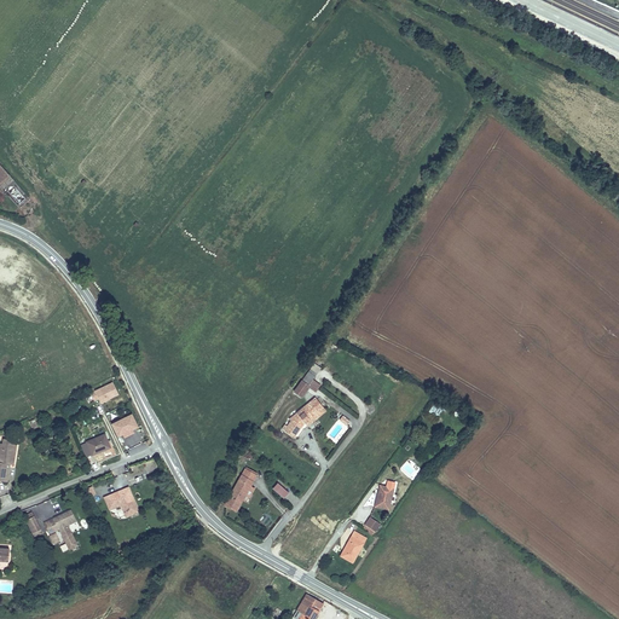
[(0,191),(13,180),(9,174),(0,181),(0,191)]
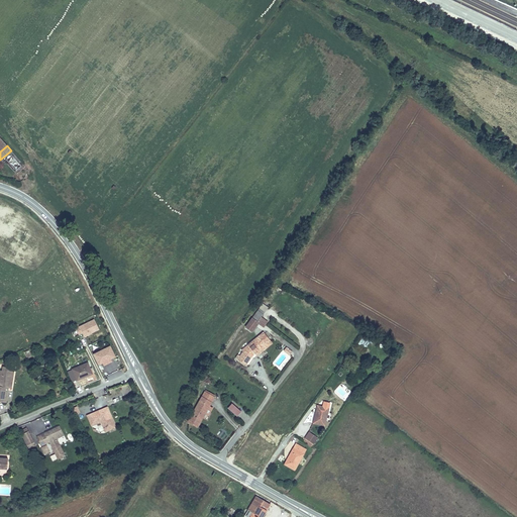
[(257,310),(254,314),(261,318),(263,314),(257,310)]
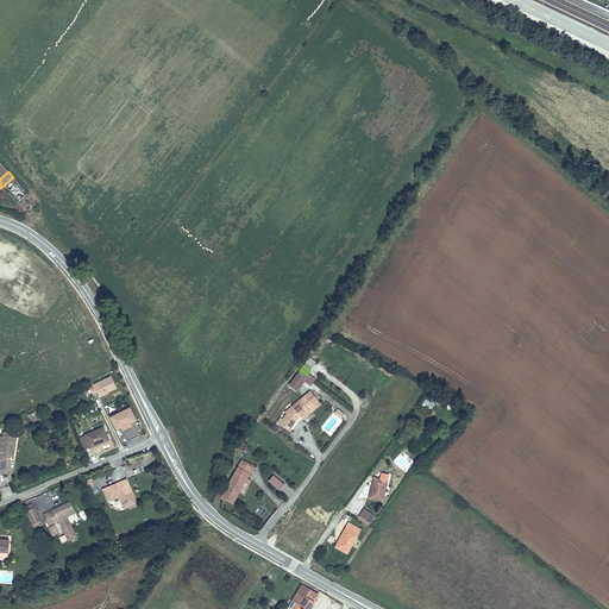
[(297,391),(306,381),(305,380),(296,375),(288,384),(297,391)]
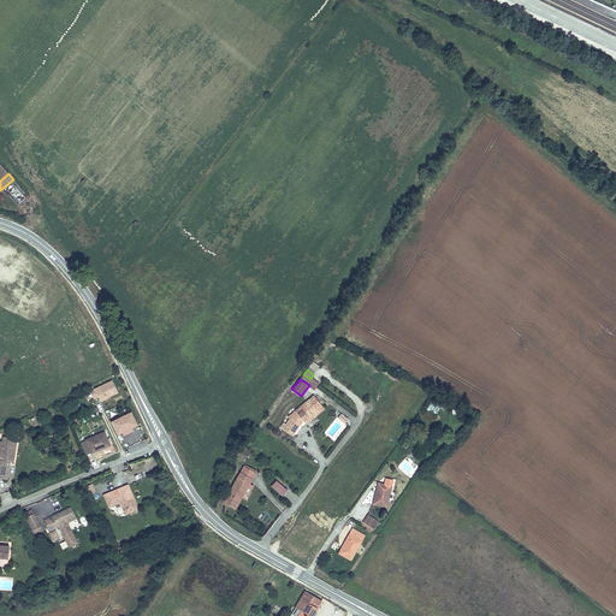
[(90,388),(94,398),(99,397),(100,400),(118,394),(114,380),(90,388)]
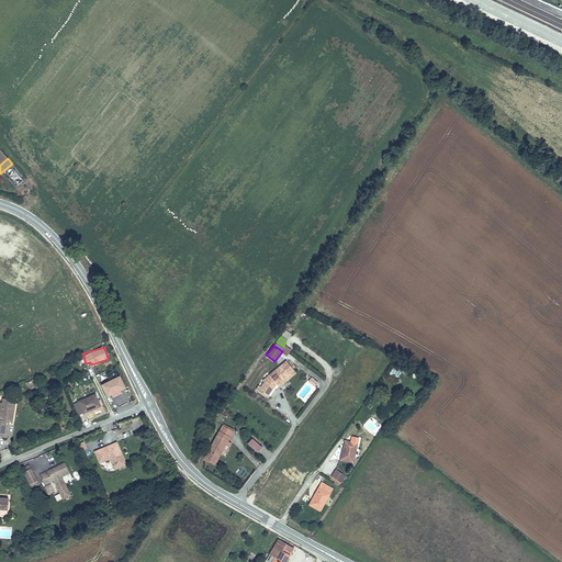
[(296,373),(285,360),(281,364),(289,374),(277,384),(279,388),(296,373)]
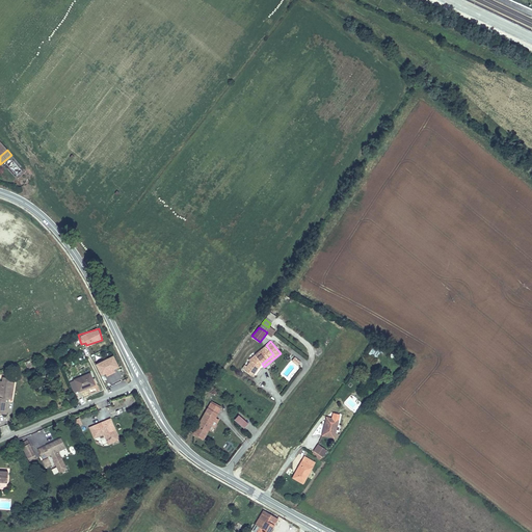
[(262,364),(273,354),(266,345),(255,354),(262,364)]
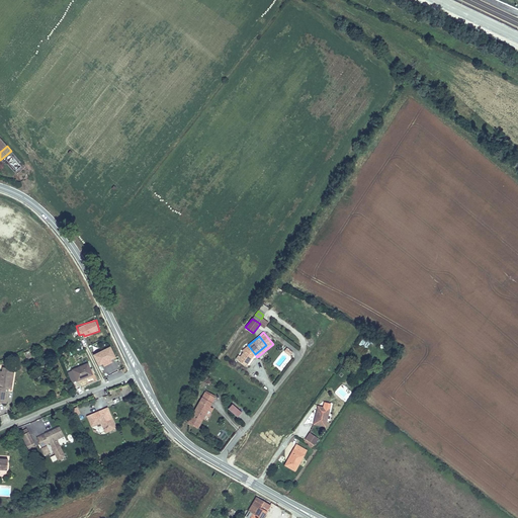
[(358,346),(365,350),(371,340),(364,336),(358,346)]
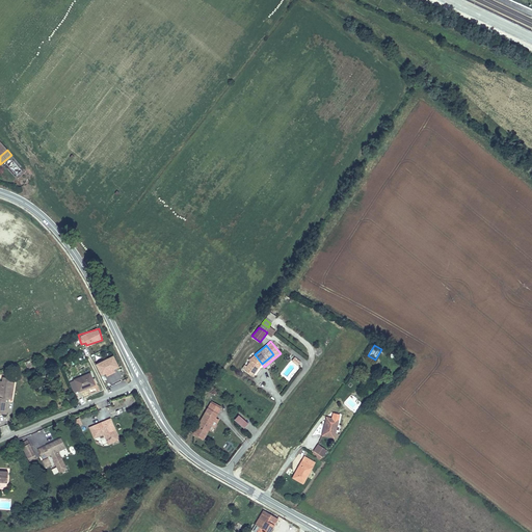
[(115,372),(114,369),(121,366),(113,353),(96,363),(102,375),(107,372),(109,375),(115,372)]
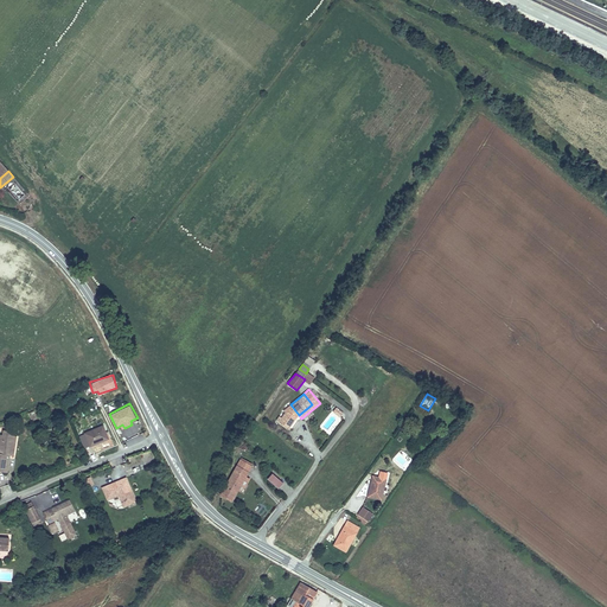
[(299,415),(291,404),(283,410),(286,413),(295,420),(299,415)]
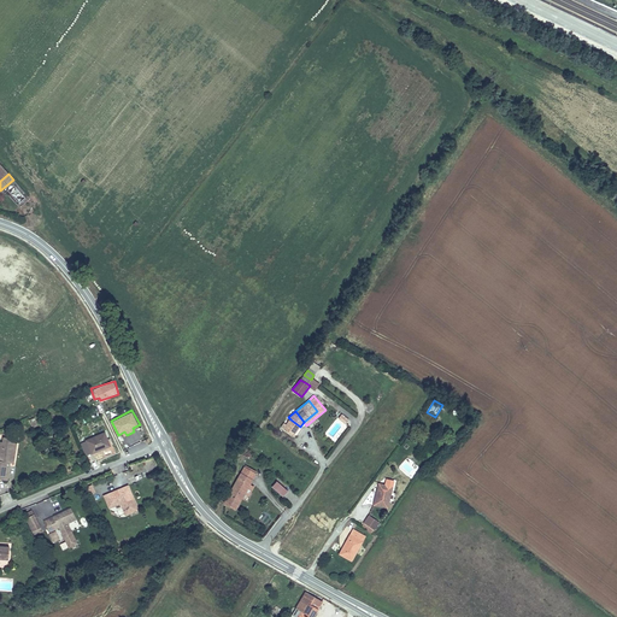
[(342,413),(338,418),(345,424),(350,419),(342,413)]
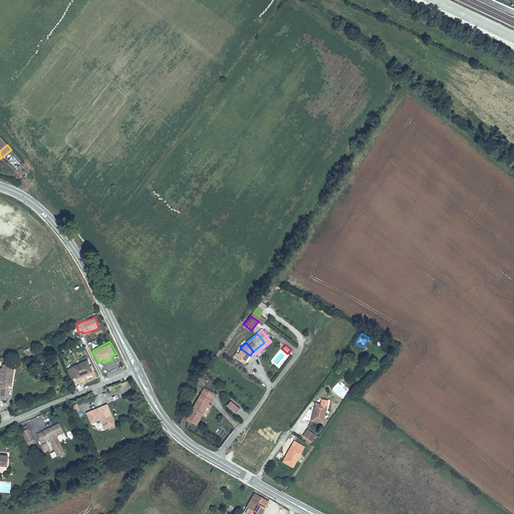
[(244,363),(250,355),(242,349),(236,357),(244,363)]
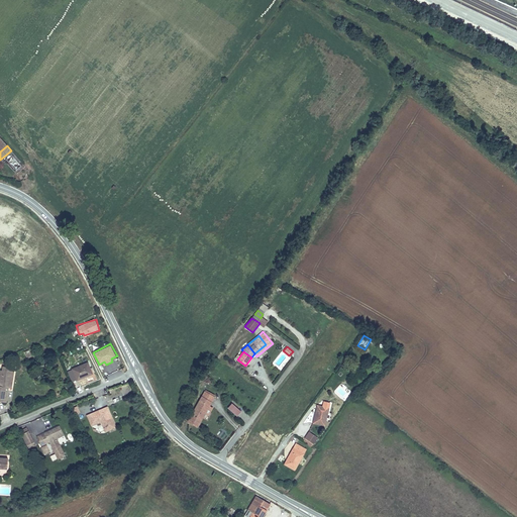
[(92,373),(87,362),(72,369),(78,380),(92,373)]
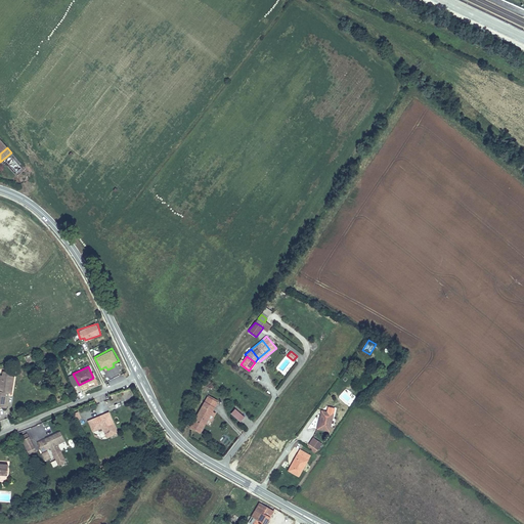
[(0,404),(8,406),(11,392),(13,392),(14,387),(11,386),(13,377),(16,377),(17,370),(6,369),(5,372),(4,378),(3,382),(0,381),(0,404)]
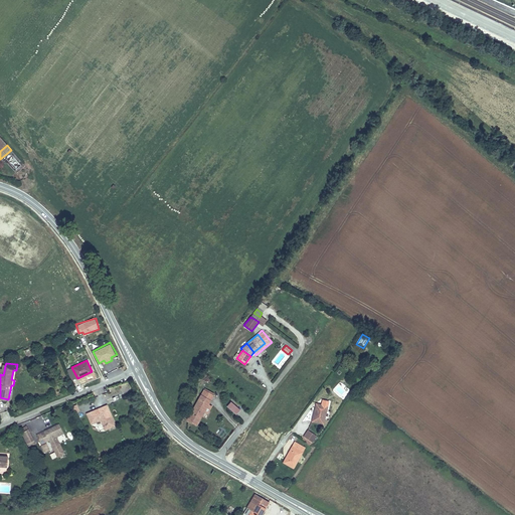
[(204,388),(202,393),(212,398),(215,394),(204,388)]
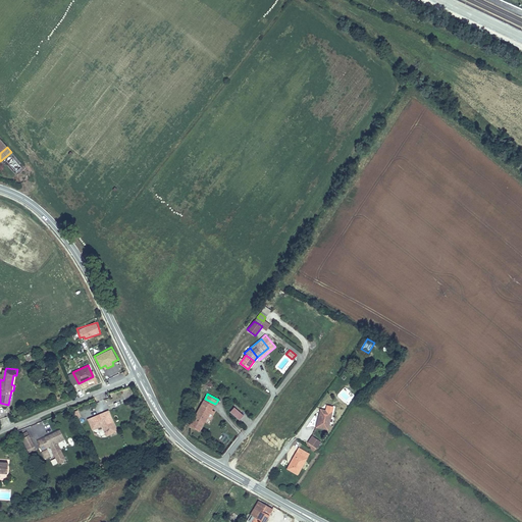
[(205,399),(189,426),(199,431),(205,422),(212,411),(215,404),(205,399)]
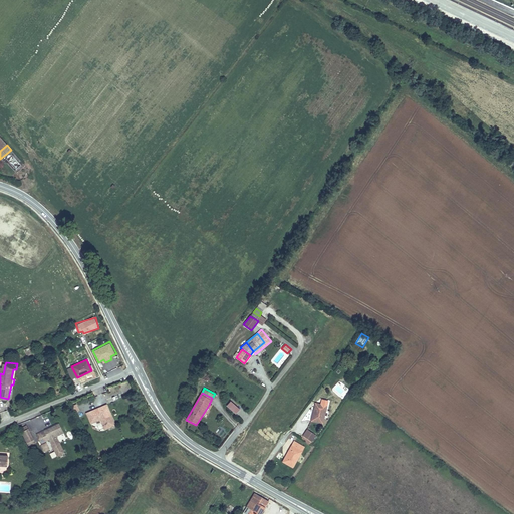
[(231,400),(226,405),(236,414),(241,408),(231,400)]
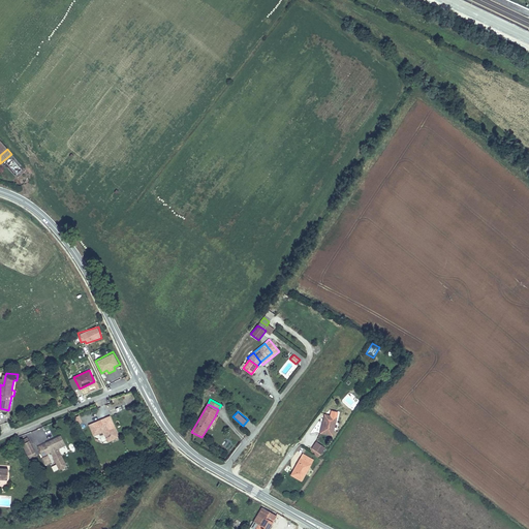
[(319,433),(333,436),(337,417),(324,413),(319,433)]
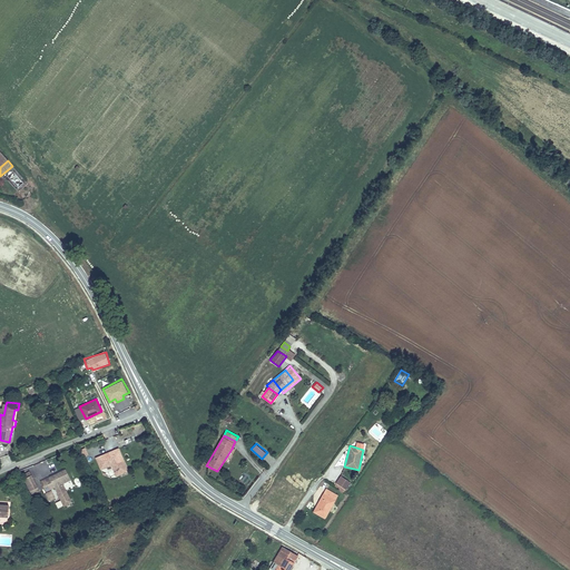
[(120,449),(102,457),(107,468),(114,464),(118,475),(129,471),(120,449)]
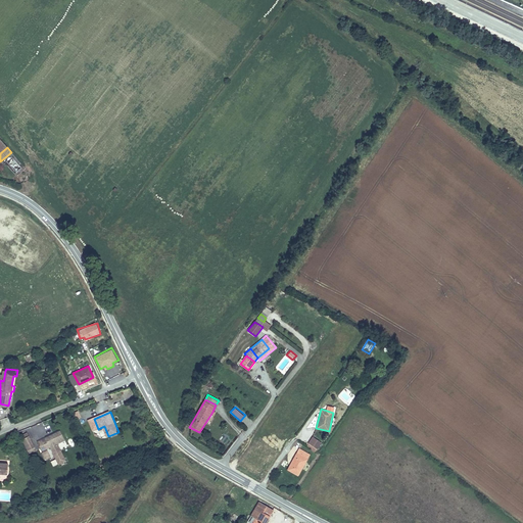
[(212,412),(205,423),(208,424),(209,421),(211,421),(216,414),(212,412)]
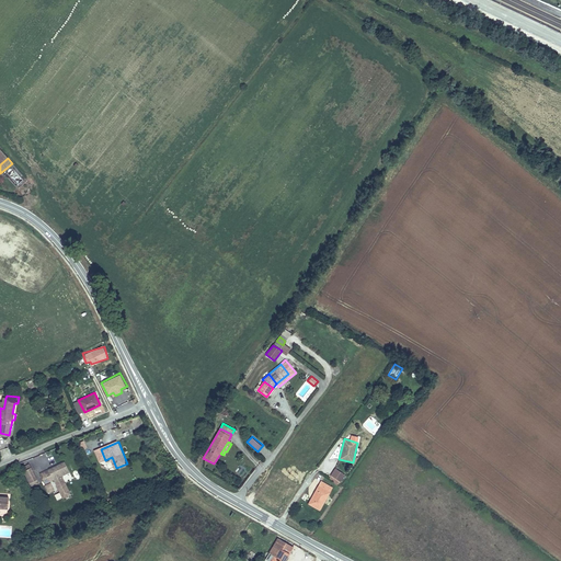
[(105,460),(101,449),(96,450),(101,461),(105,460)]
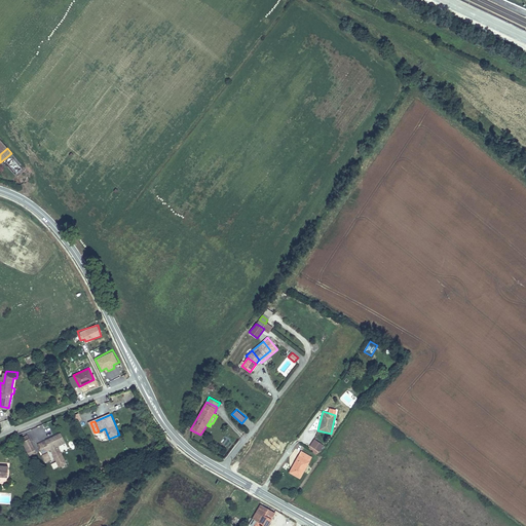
[(32,447),(26,431),(20,435),(25,450),(32,447)]
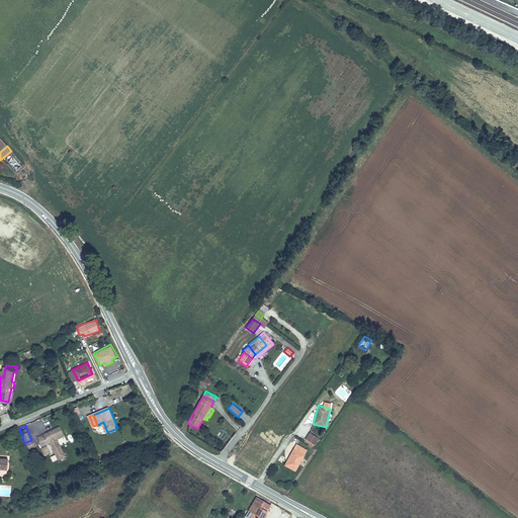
[(64,437),(59,425),(38,433),(40,439),(46,437),(48,443),(64,437)]
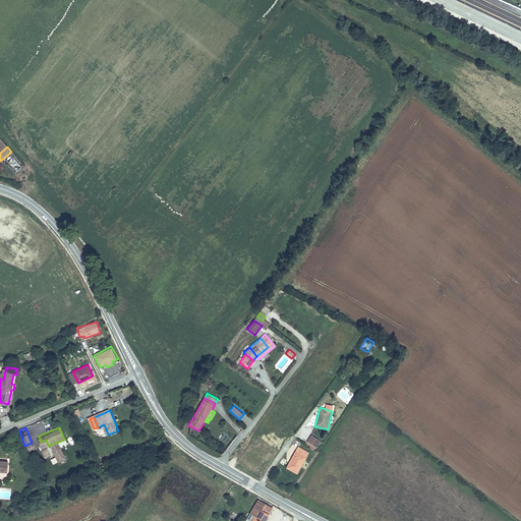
[(305,444),(313,451),(321,442),(311,436),(305,444)]
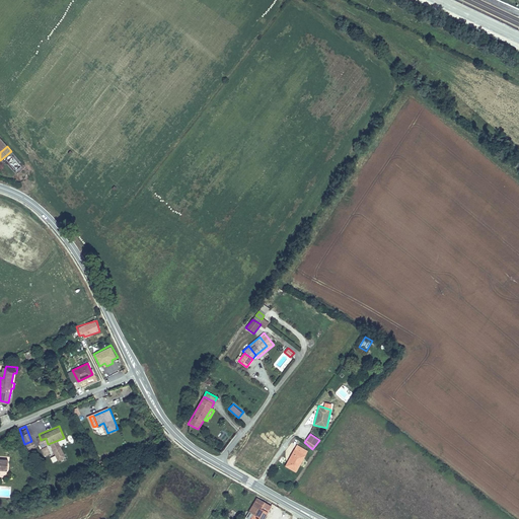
[(294,449),(285,466),(296,472),(305,455),(294,449)]
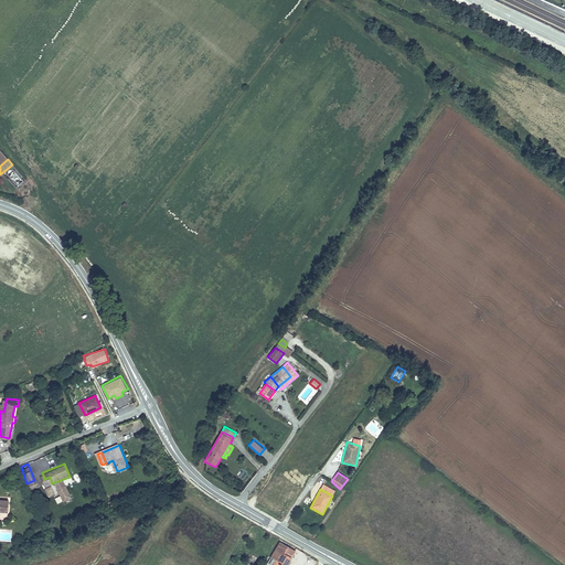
[(296,547),(279,539),(272,553),(281,558),(277,564),(286,564),(289,561),(297,548),(296,547)]
